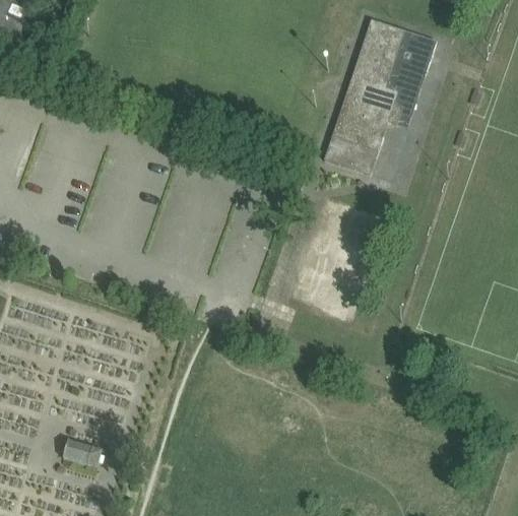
[(0,47),(8,52),(34,5),(36,0),(0,0),(0,47)]
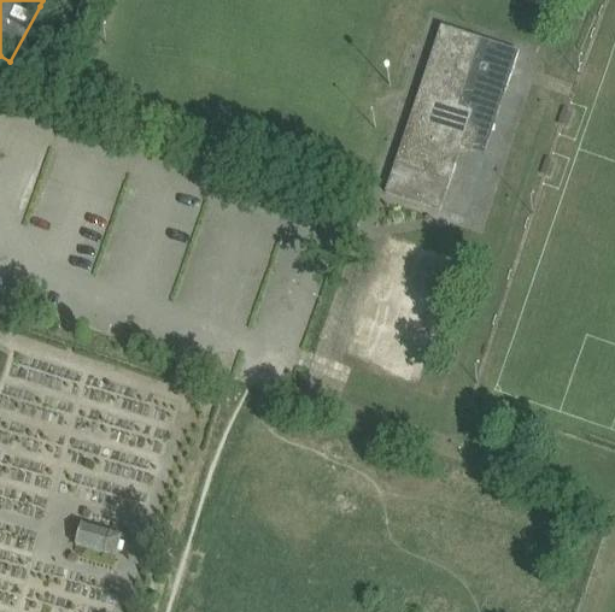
[(505,84),(517,49),(440,23),(384,189),(438,207),(460,143),(469,147),(476,127),(467,123),(470,110),(480,113),(491,80),(505,84)]
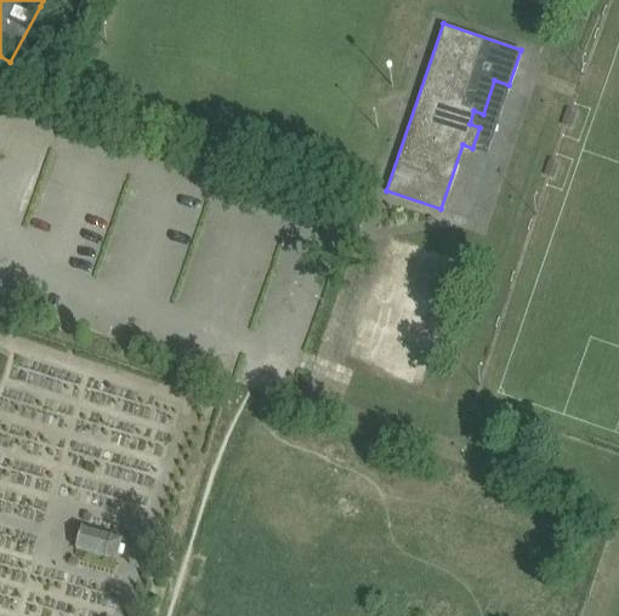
[(333,406),(321,403),(316,416),(328,420),(333,406)]
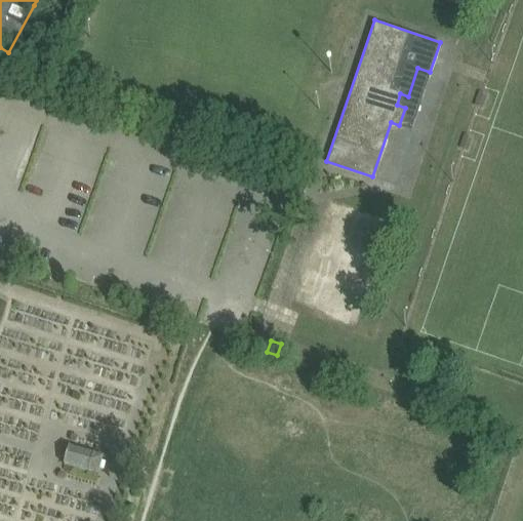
[(102,469),(104,450),(69,445),(67,464),(102,469)]
